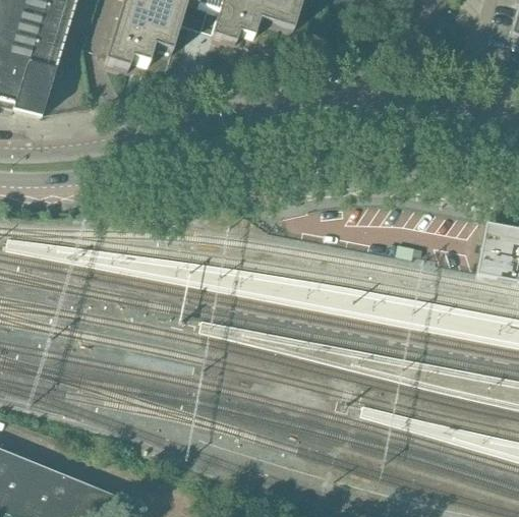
[(43,116),(77,0),(0,0),(0,99),(15,103),(14,109),(43,116)]
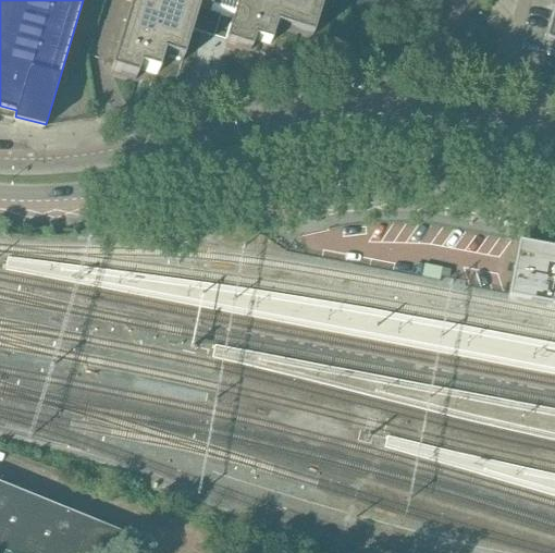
[(132,0),(111,69),(137,76),(140,65),(159,72),(164,52),(184,58),(194,26),(217,33),(223,11),(234,14),(227,38),(254,46),(257,36),(272,40),(279,21),(315,33),(324,0),(132,0)]
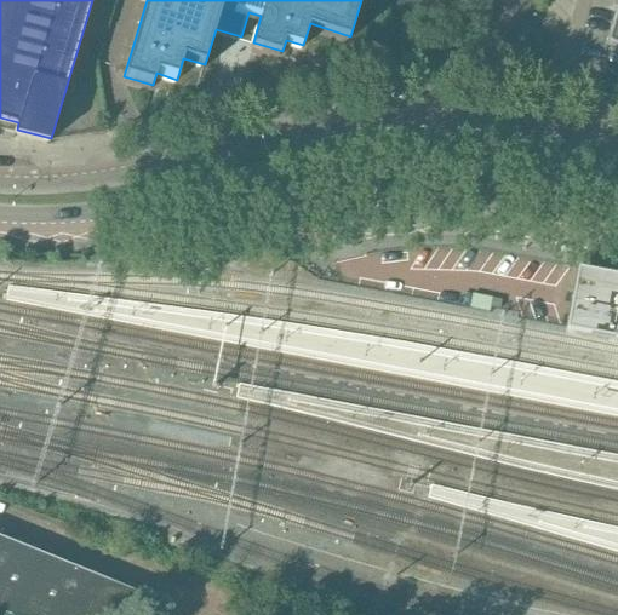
[(617,270),(579,263),(568,323),(568,326),(617,334),(617,270)]
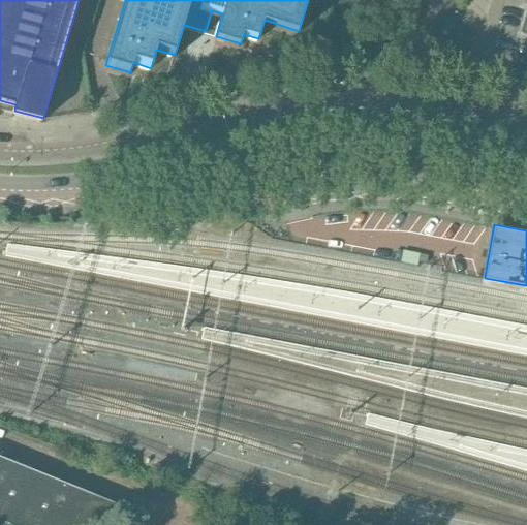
[(0,524),(0,519),(14,524),(89,524),(137,510),(0,454),(0,524)]
